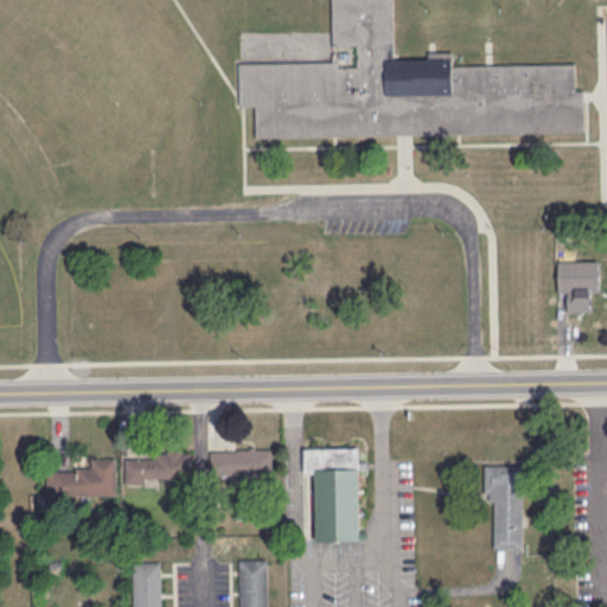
[(393,0),(394,56),(428,55),(428,48),(454,48),(454,62),(575,59),(576,88),(583,88),(585,129),(404,132),(255,134),(255,103),(240,103),(240,58),(333,57),(332,0),(393,0)]
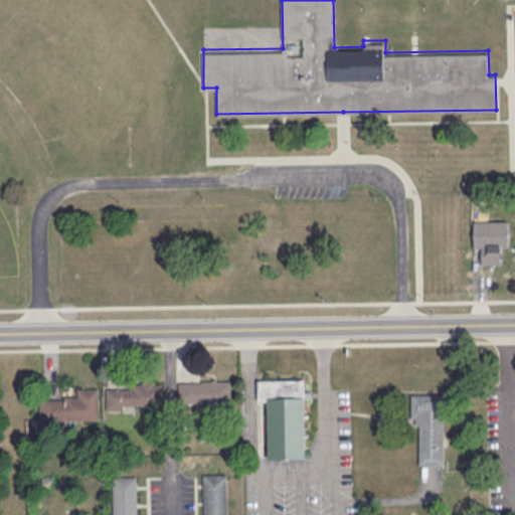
[(508,221),(475,221),(475,243),(508,243),(508,221)]
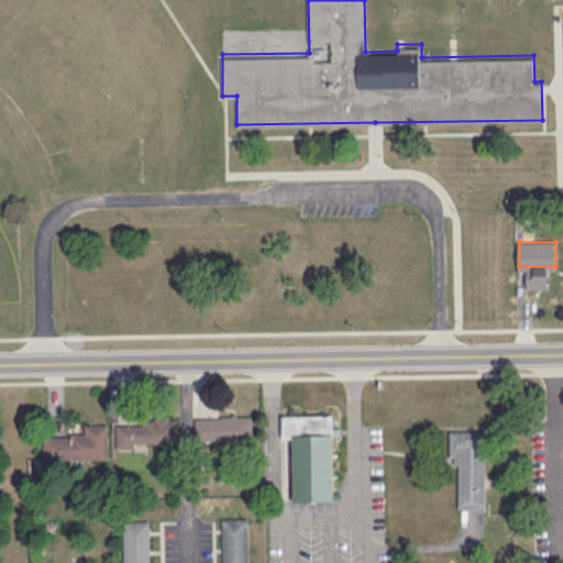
[(196,417),(220,417),(221,416),(232,416),(232,414),(238,412),(238,415),(253,416),(253,440),(196,440),(196,417)]
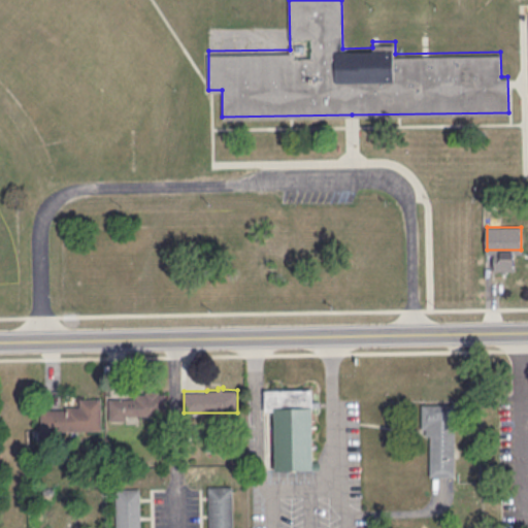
[(263,390),(264,411),(273,411),(276,470),(320,468),(320,461),(315,461),(312,405),(320,405),(319,400),(312,400),(311,388),(263,390)]
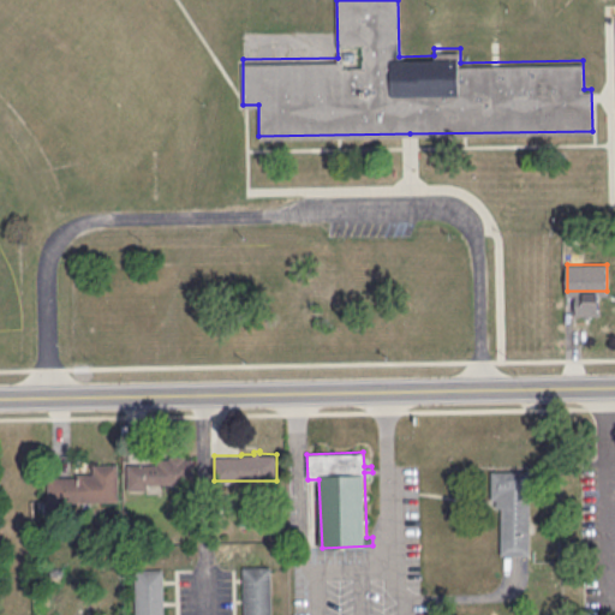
[(127,463),(127,489),(145,489),(148,483),(193,483),(193,458),(185,459),(185,454),(171,454),(171,458),(159,459),(159,464),(127,463)]
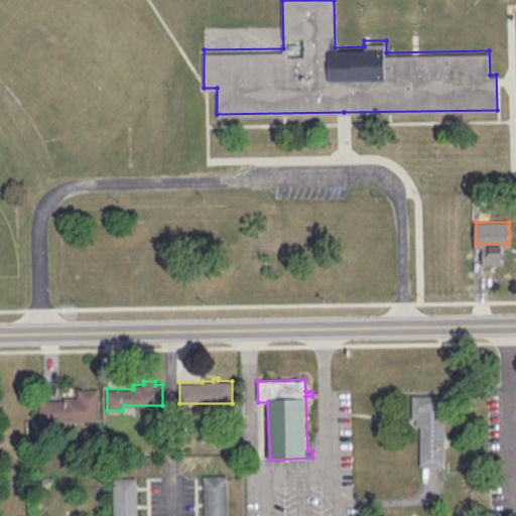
[(100,388),(100,420),(41,418),(41,401),(66,401),(66,396),(79,396),(79,388),(100,388)]
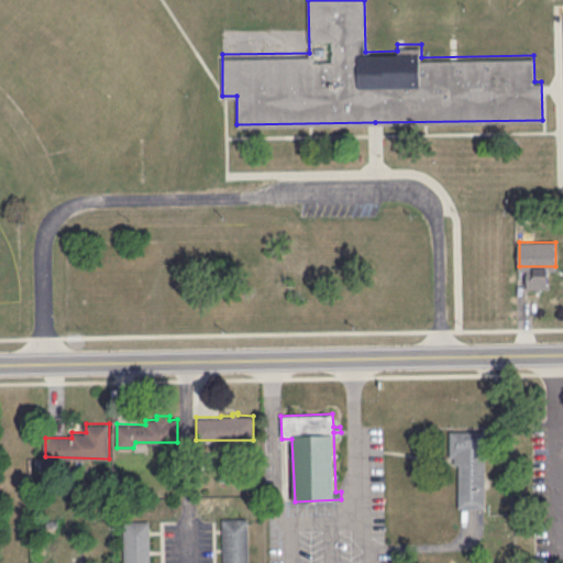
[(460,508),(486,508),(486,431),(450,430),(450,463),(460,463),(460,508)]
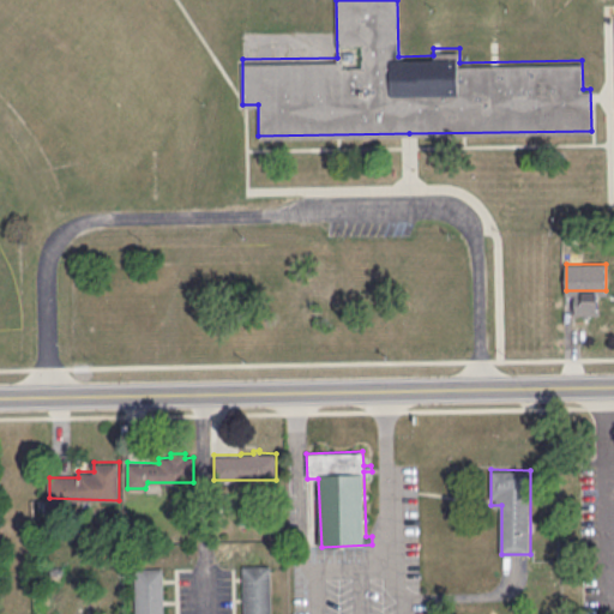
[(242,613),(242,565),(270,565),(271,613),(242,613)]
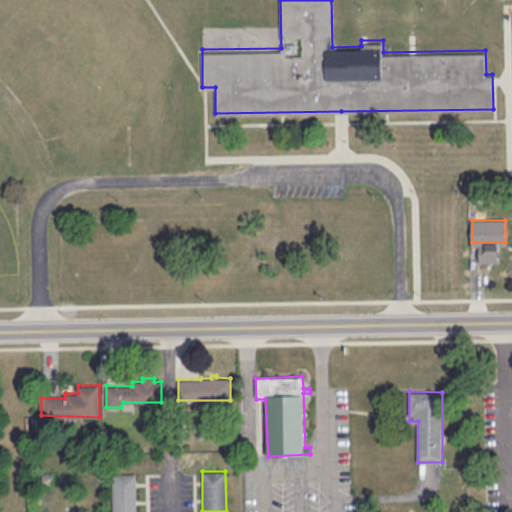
[(135,511),(135,473),(112,473),(112,511),(135,511)]
